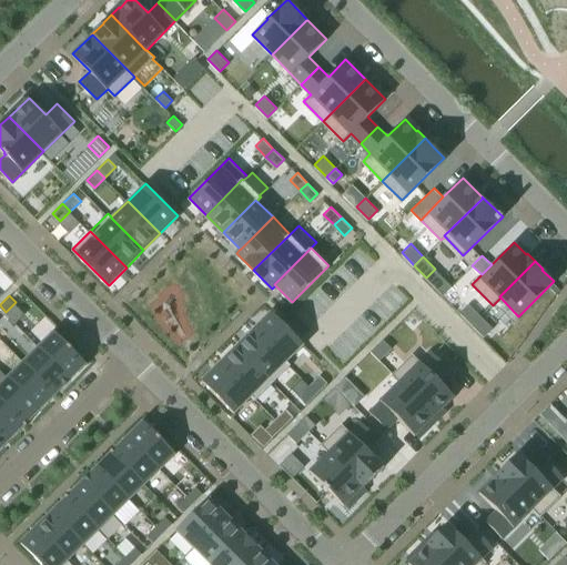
[(468,302),(459,311),(472,323),(481,314),(468,302)]
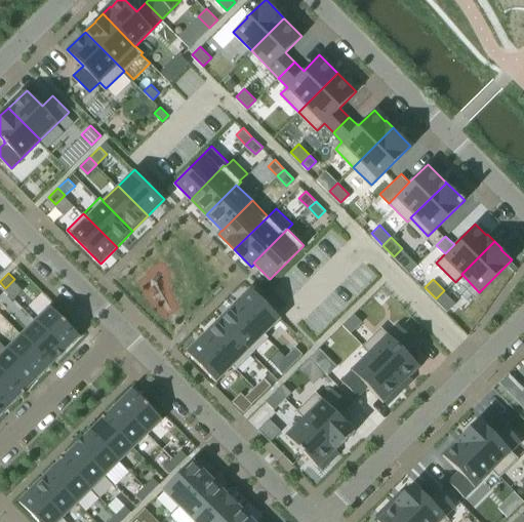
[(251,287),(235,304),(265,333),(266,333),(281,317),(258,294),(251,287)]
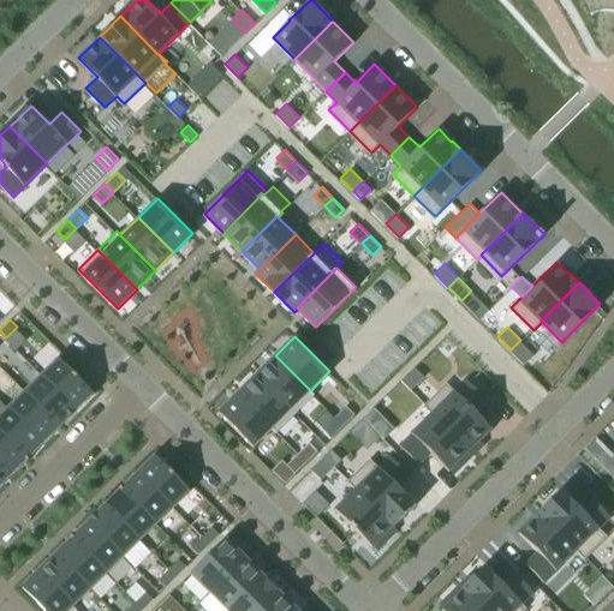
[(520,340),(511,349),(524,363),(534,353),(520,340)]
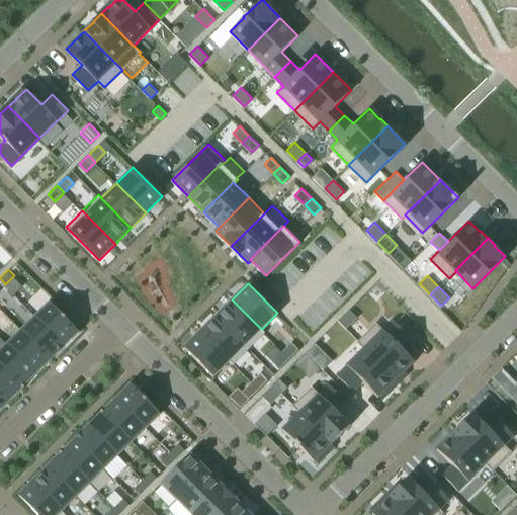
[(232,299),(217,315),(249,348),(265,332),(262,329),(261,329),(232,299)]
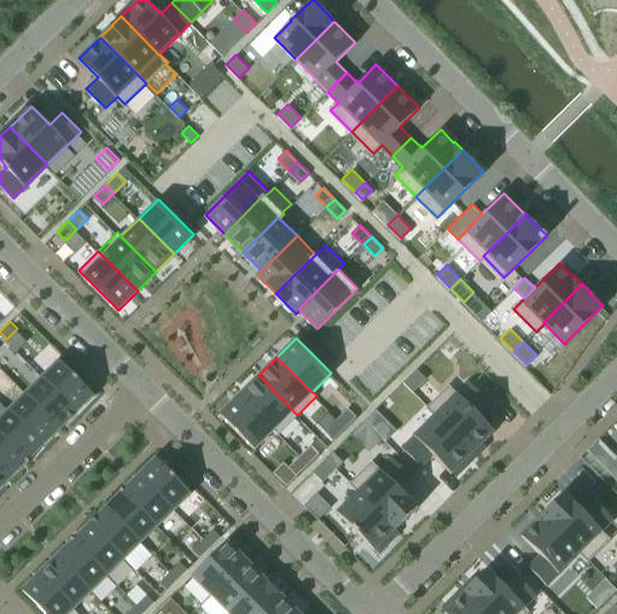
[(59,358),(42,375),(77,410),(94,393),(59,358)]
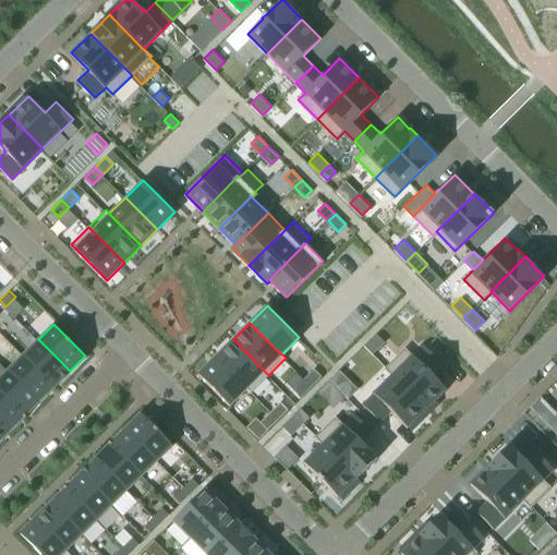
[(376,332),(364,344),(373,353),(385,340),(376,332)]
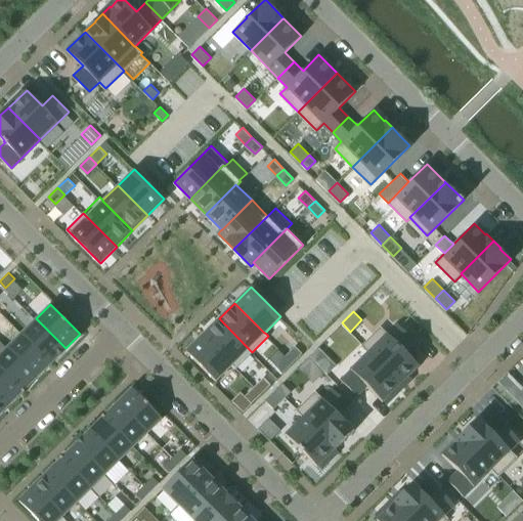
[(36,318),(22,333),(51,362),(66,348),(36,318)]
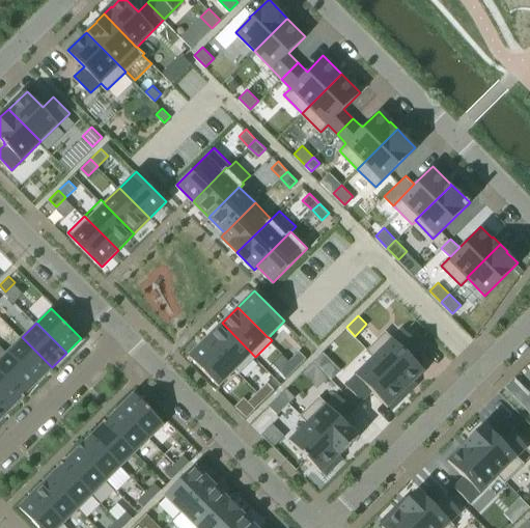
[(222,323),(205,338),(235,369),(235,370),(239,373),(255,357),(222,323)]
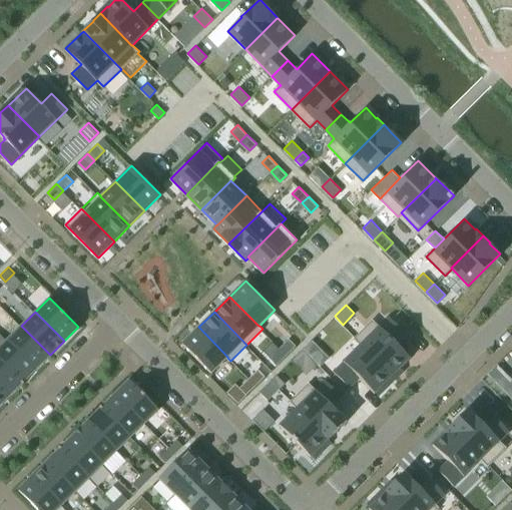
[(373,318),(354,337),(361,344),(362,343),(393,375),(401,366),(411,357),(395,341),(405,332),(389,315),(380,325),(373,318)]
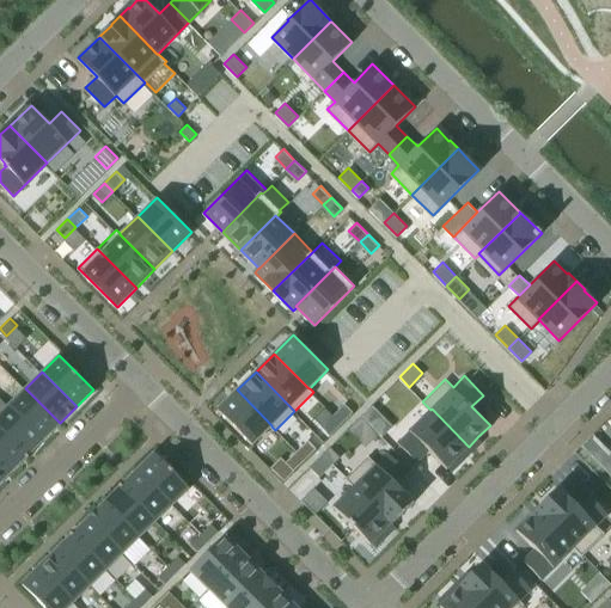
[(25,388),(10,404),(44,438),(60,423),(25,388)]
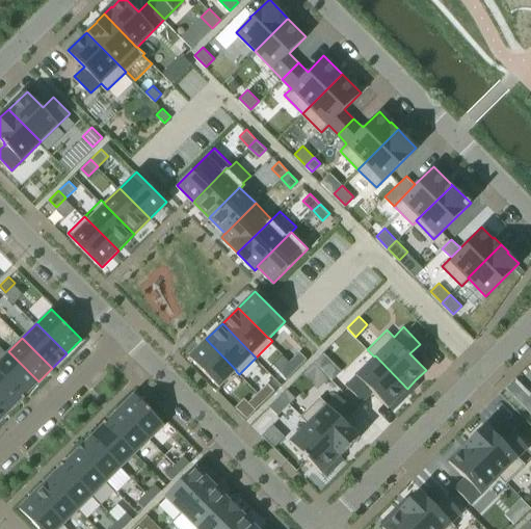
[(206,339),(189,355),(219,387),(236,371),(236,370),(206,339)]
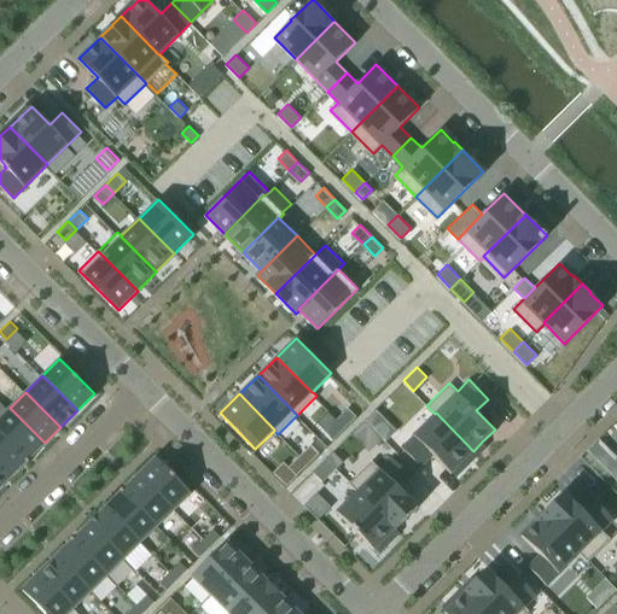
[(348,407),(337,417),(345,426),(356,415),(348,407)]
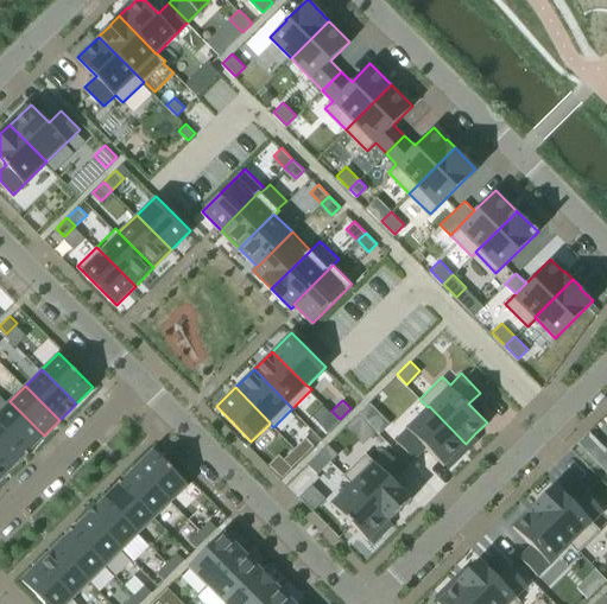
[(10,401),(0,409),(0,424),(29,453),(30,452),(29,451),(44,436),(10,401)]
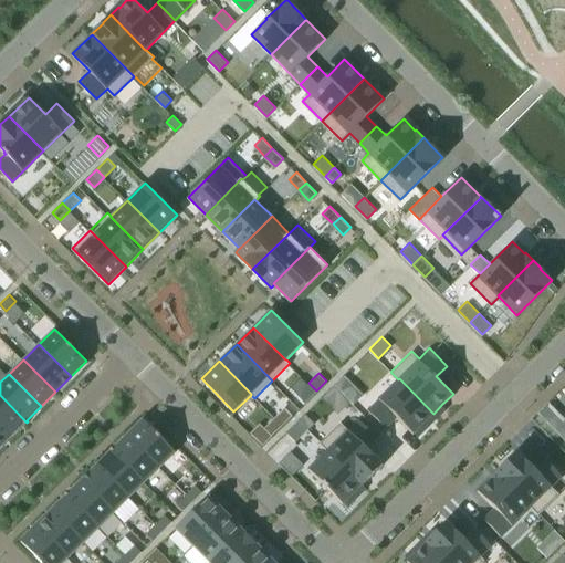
[(339,378),(334,384),(341,391),(349,381),(344,374),(339,378)]
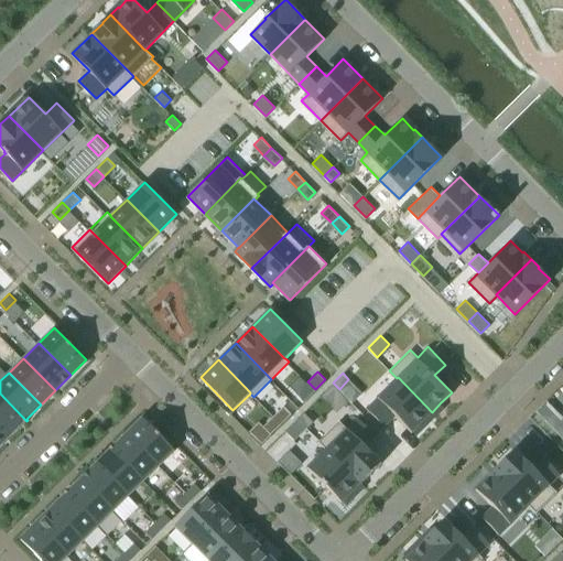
[(397,378),(367,407),(385,424),(396,414),(412,431),(413,430),(432,412),(398,377),(397,378)]
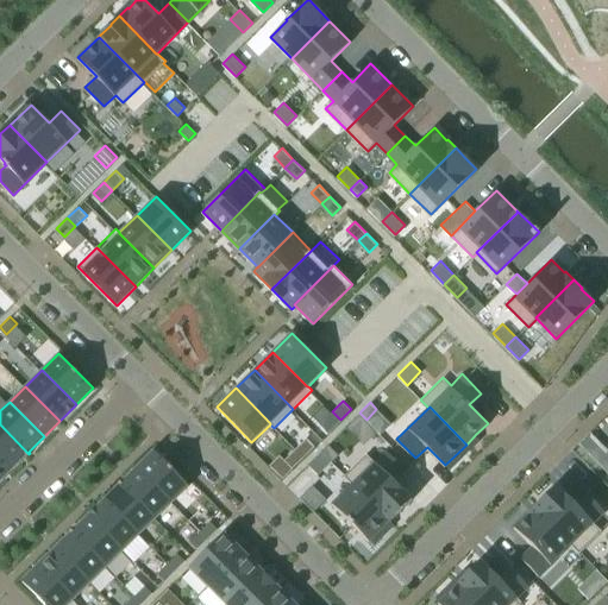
[(332,411),(320,423),(328,432),(340,420),(332,411)]
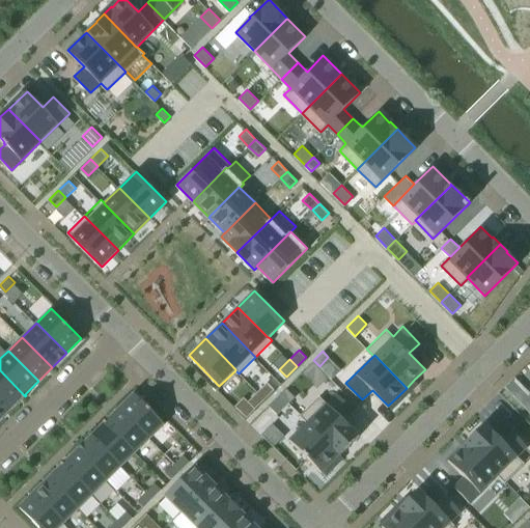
[(0,370),(0,399),(9,409),(23,396),(24,397),(25,396),(0,370)]
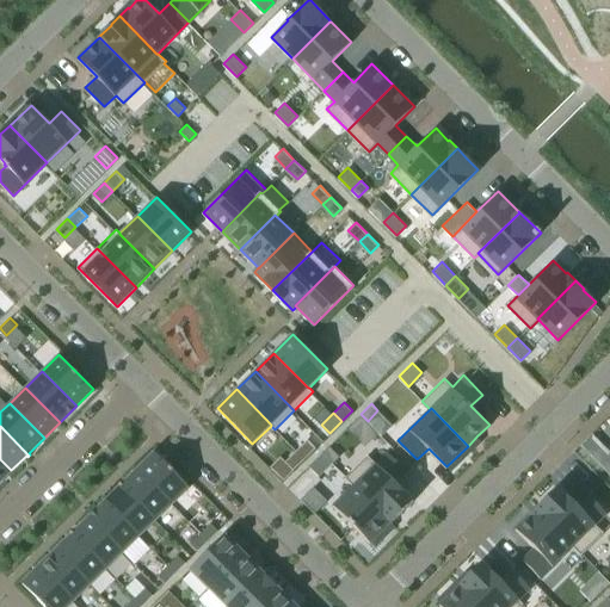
[(308,438),(296,450),(305,458),(316,446),(308,438)]
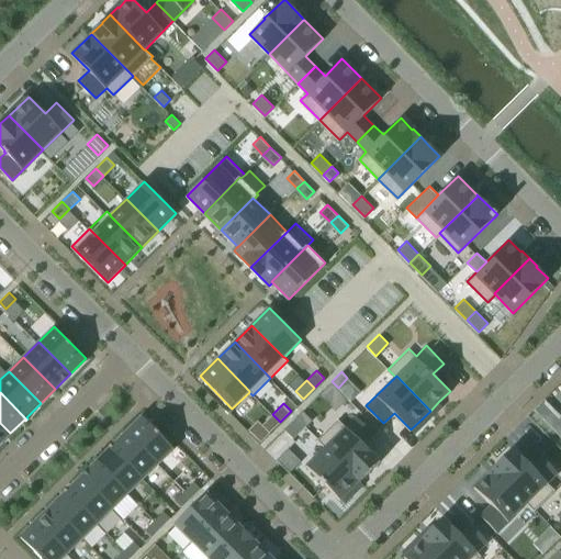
[(302,410),(296,415),(305,425),(311,420),(302,410)]
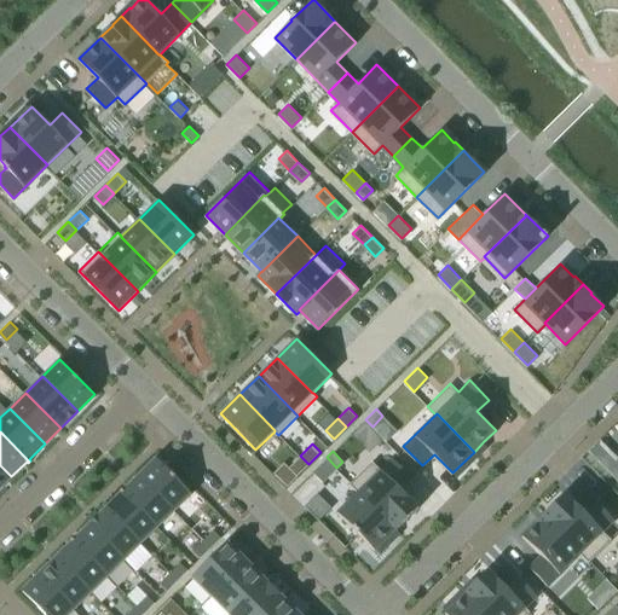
[(300,456),(289,466),(298,475),(309,464),(300,456)]
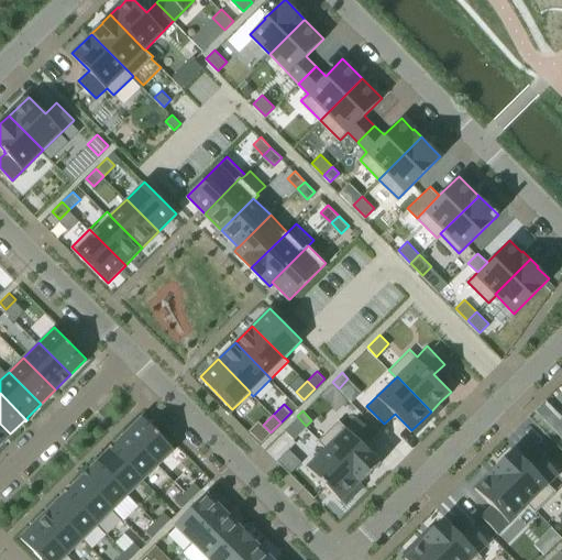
[(142,416),(127,431),(158,463),(174,448),(142,416)]
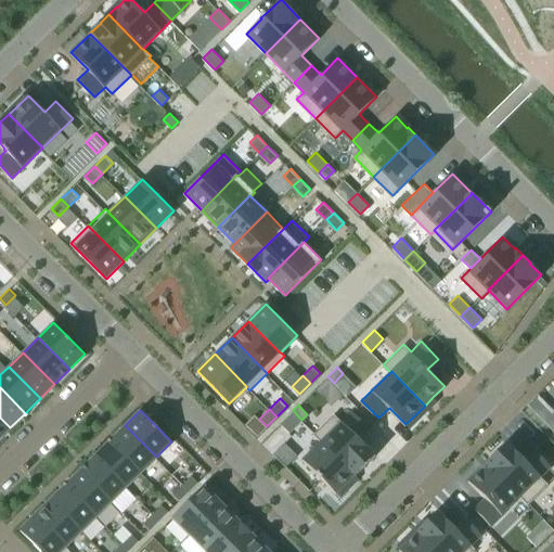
[(293,410),(281,423),(290,432),(301,420),(293,410)]
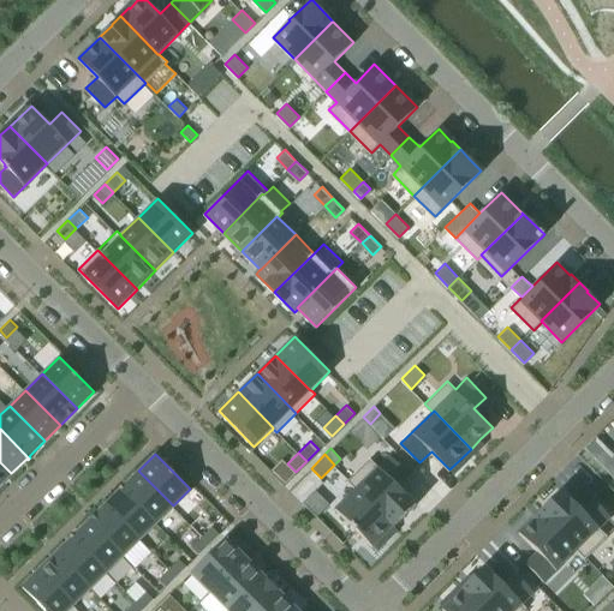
[(370,457),(347,479),(356,487),(357,486),(394,525),(416,503),(398,485),(409,473),(389,454),(379,466),(370,457)]
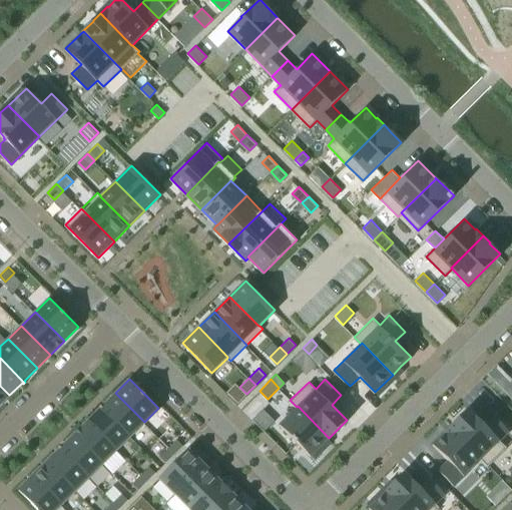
[(511,381),(503,389),(511,398),(511,381)]
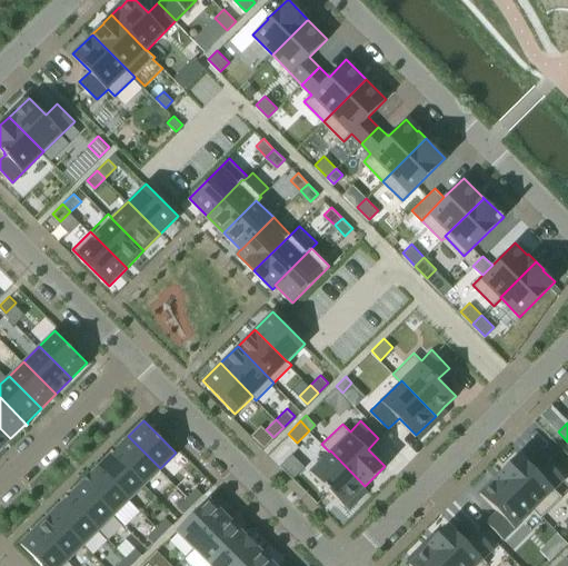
[(0,428),(0,448),(10,438),(0,428)]
